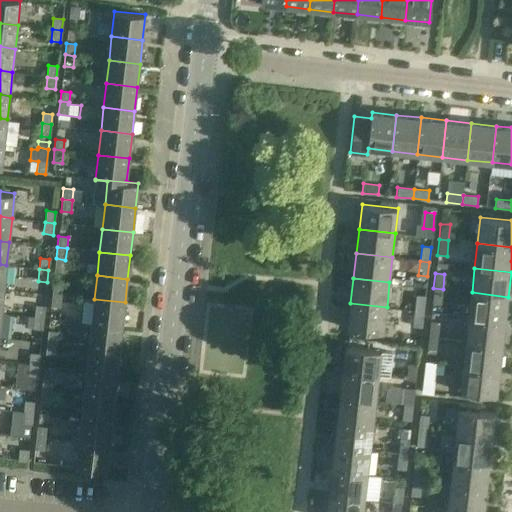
[(62,283),(53,282),(52,294),(61,295),(62,283)]
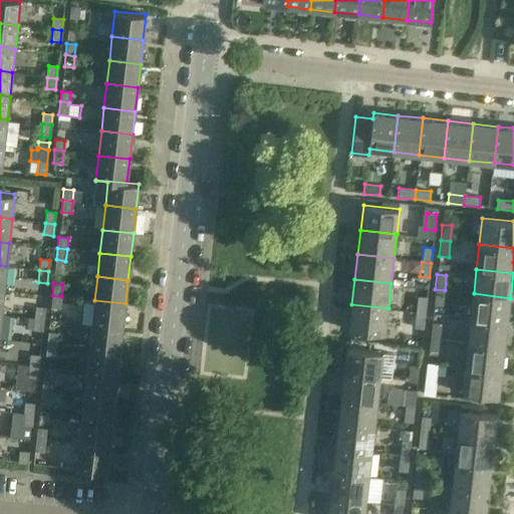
[(434,305),(443,306),(445,290),(435,289),(434,305)]
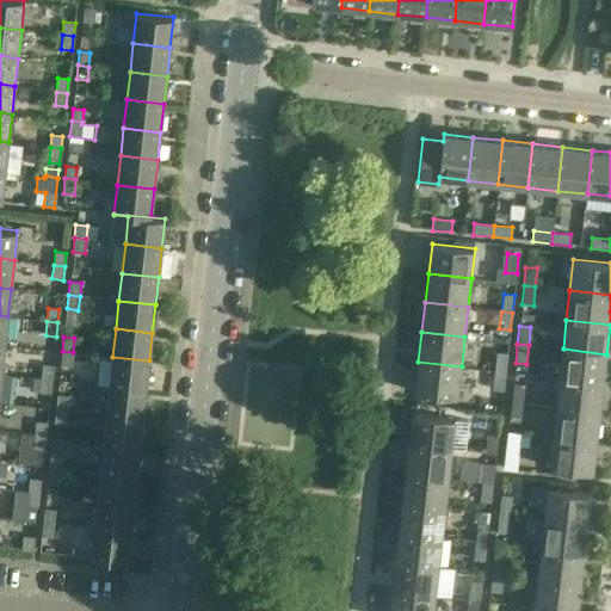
[(563,349),(560,378),(603,383),(606,355),(563,349)]
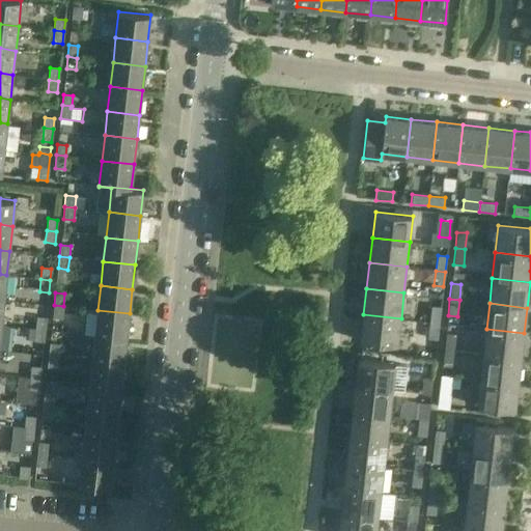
[(53,317),(62,318),(63,306),(54,305),(53,317)]
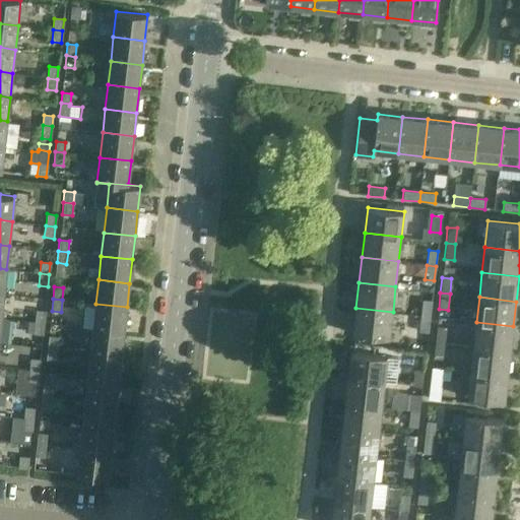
[(432,303),(421,302),(420,315),(430,317),(432,303)]
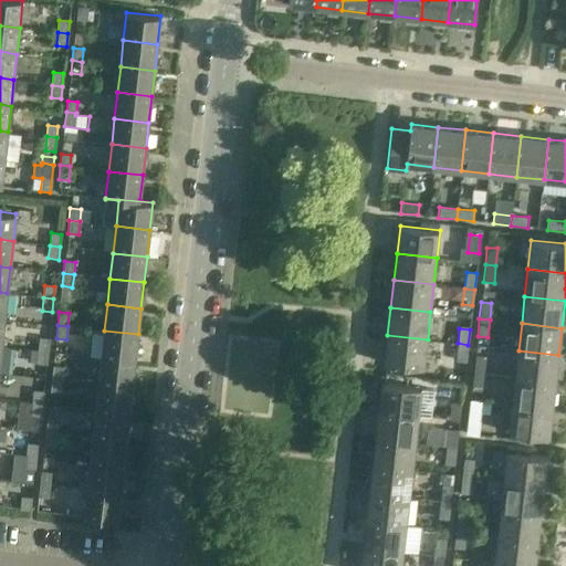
[(104,331),(101,356),(135,360),(138,334),(104,331)]
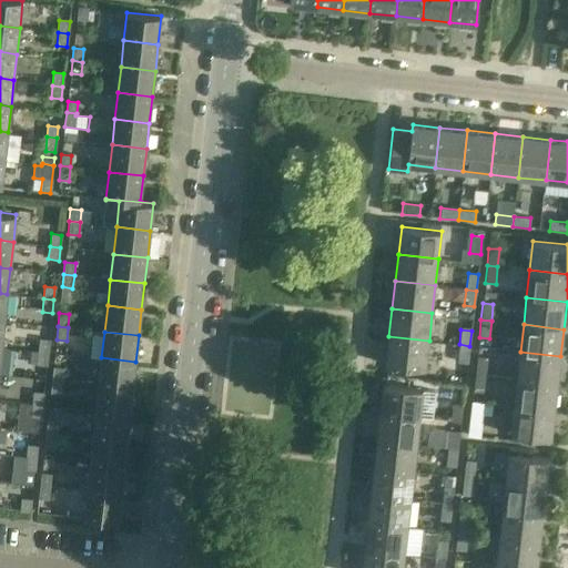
[(429,341),(388,336),(386,364),(426,369),(429,341)]
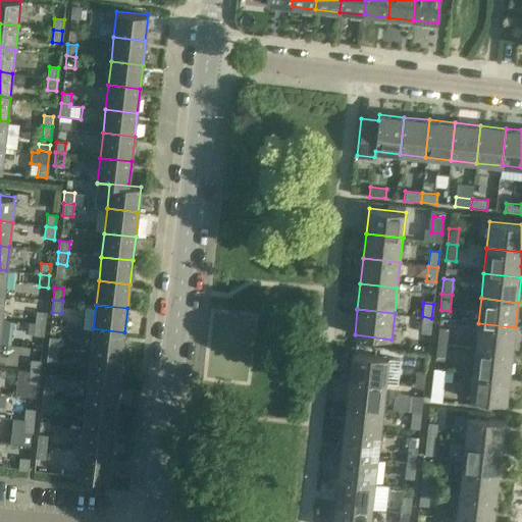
[(45,313),(31,311),(30,322),(44,323),(45,313)]
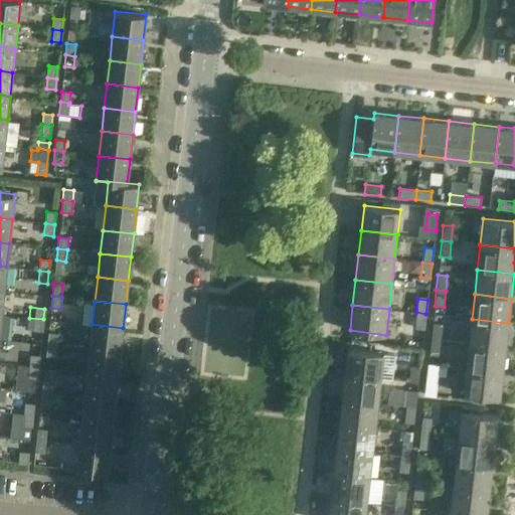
[(414,328),(424,329),(425,314),(416,312),(414,328)]
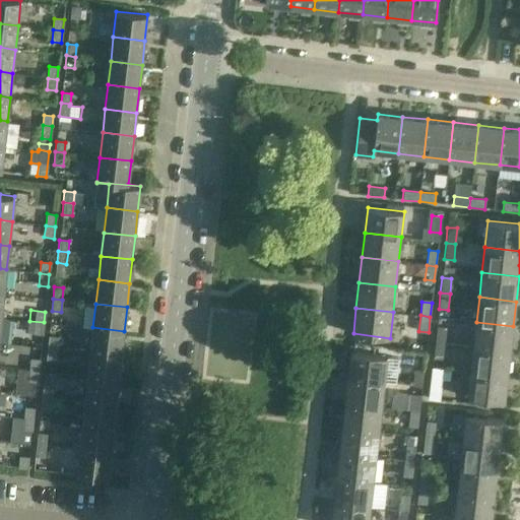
[(26,333),(43,334),(44,322),(29,321),(29,322),(28,321),(26,333)]
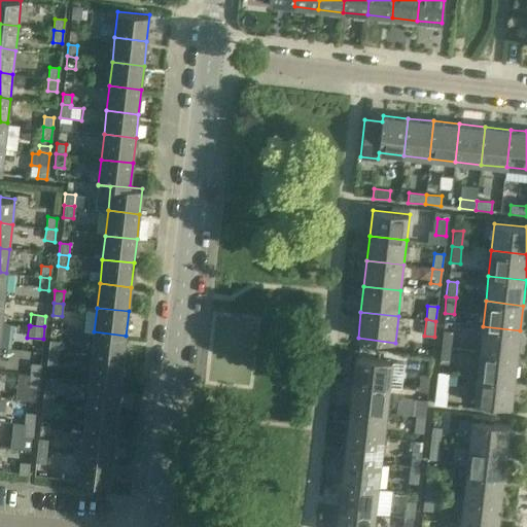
[(483,326),(480,352),(517,356),(520,330),(483,326)]
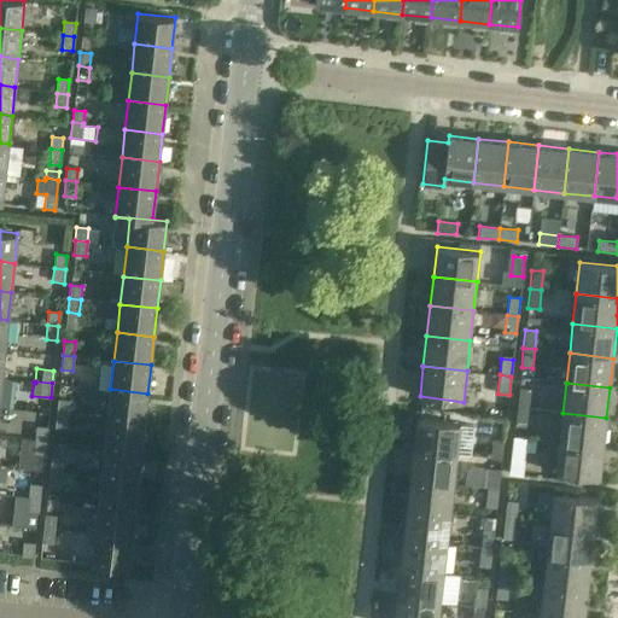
[(110,389),(108,418),(144,421),(147,394),(110,389)]
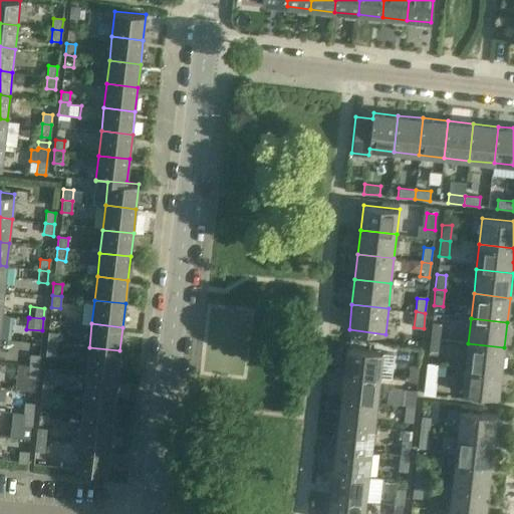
[(441,324),(432,323),(430,338),(439,340),(441,324)]
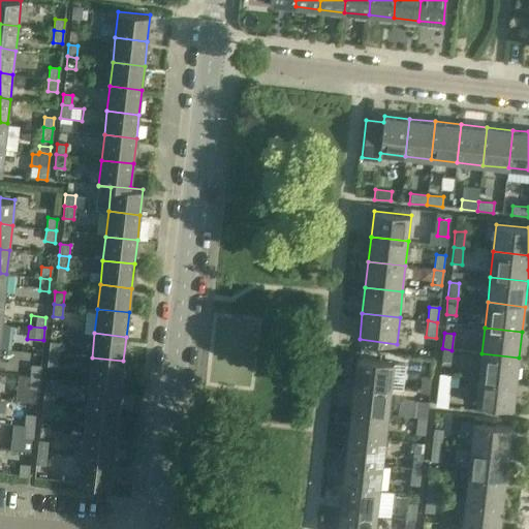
[(65,344),(49,343),(48,352),(58,353),(58,355),(63,356),(65,344)]
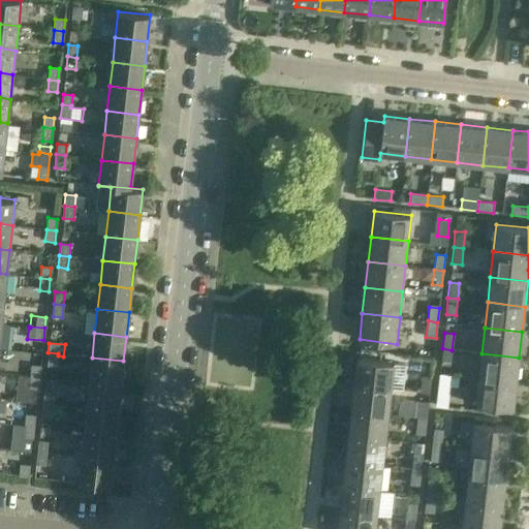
[(440,365),(450,366),(452,350),(442,348),(440,365)]
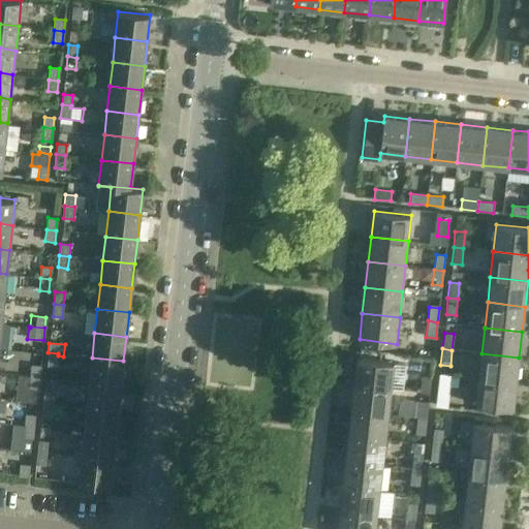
[(56,368),(58,355),(58,353),(48,352),(47,367),(56,368)]
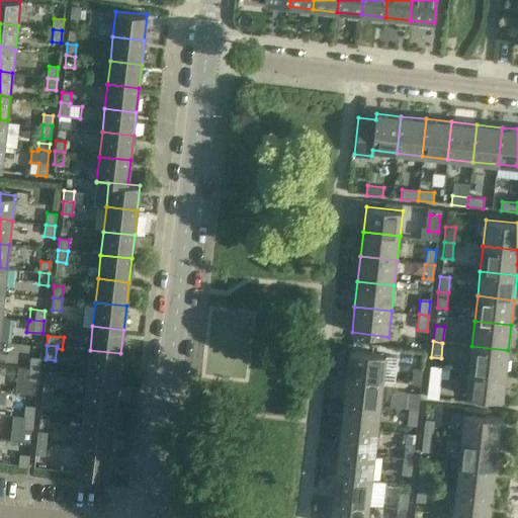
[(471,346),(468,370),(506,374),(508,350),(471,346)]
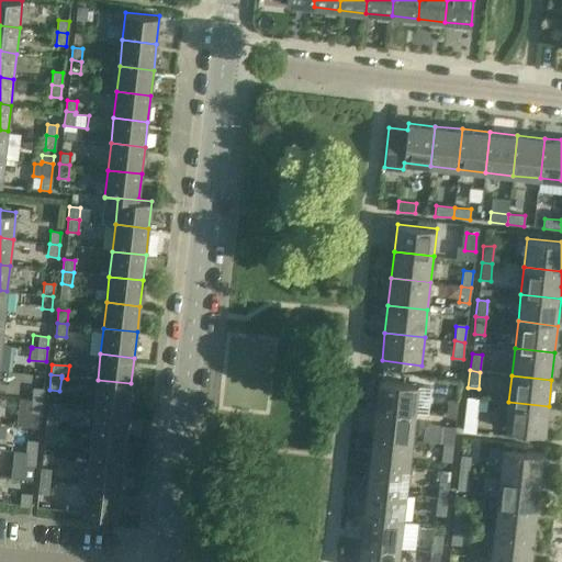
[(98,380),(94,406),(128,409),(131,383),(98,380)]
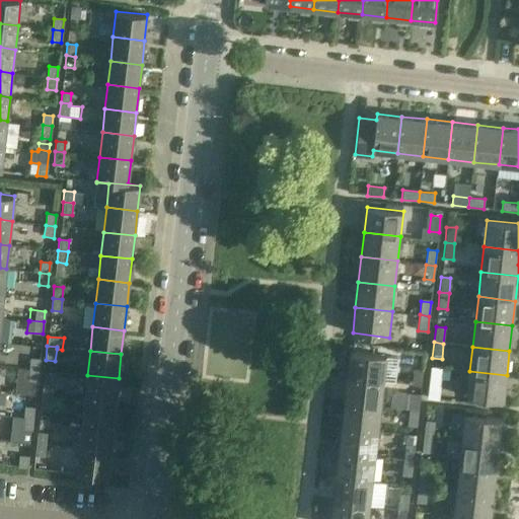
[(348,376),(384,380),(387,355),(351,351),(348,376)]
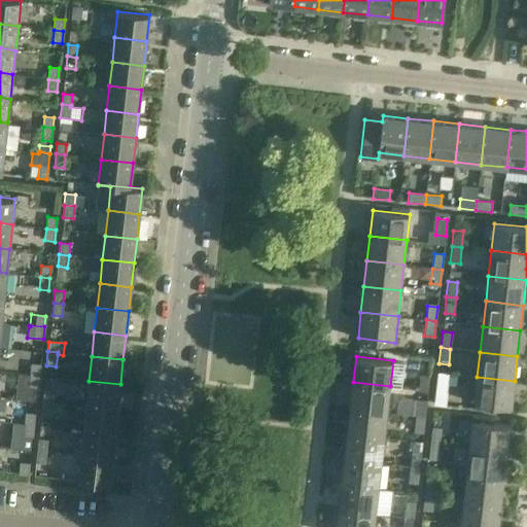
[(40,364),(30,364),(29,375),(39,376),(40,364)]
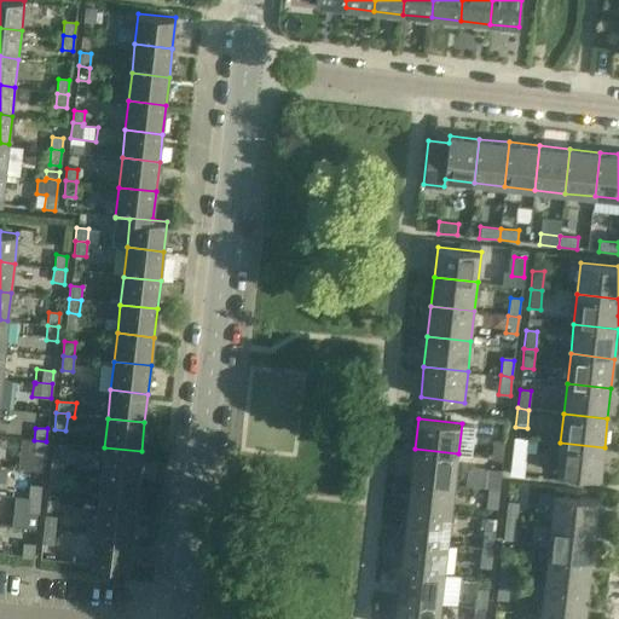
[(514,438),(510,476),(522,476),(526,439),(514,438)]
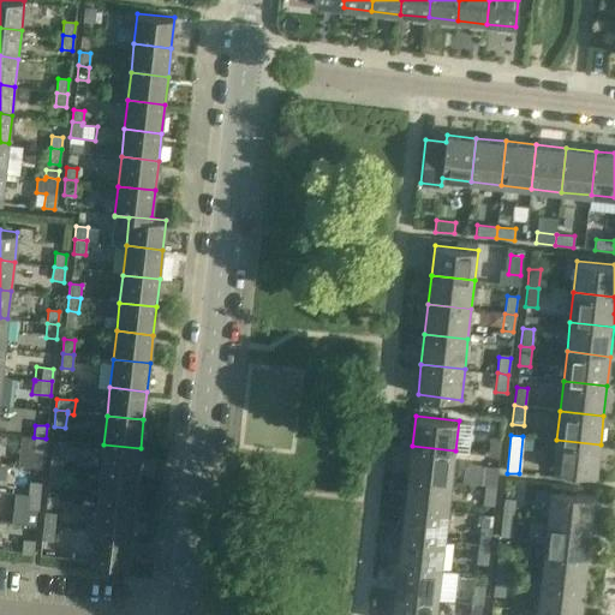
[(33,453),(45,454),(46,439),(34,437),(33,453)]
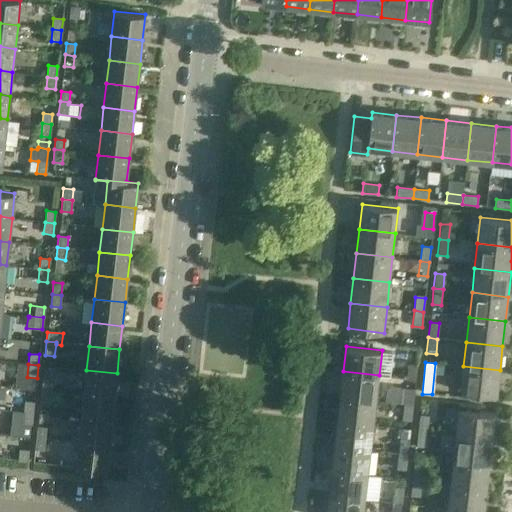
[(407,366),(406,380),(415,381),(416,366),(407,366)]
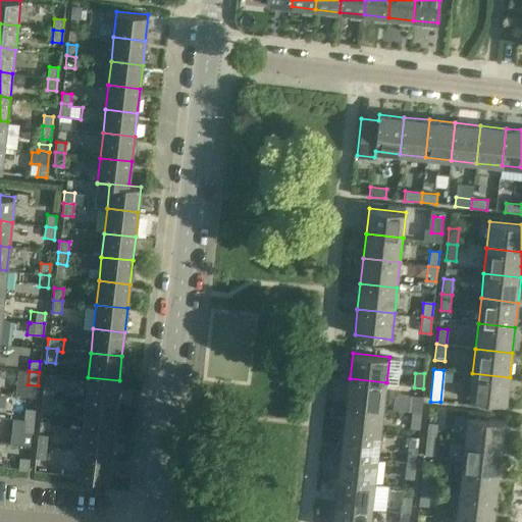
[(472,373),(469,399),(507,403),(510,377),(472,373)]
